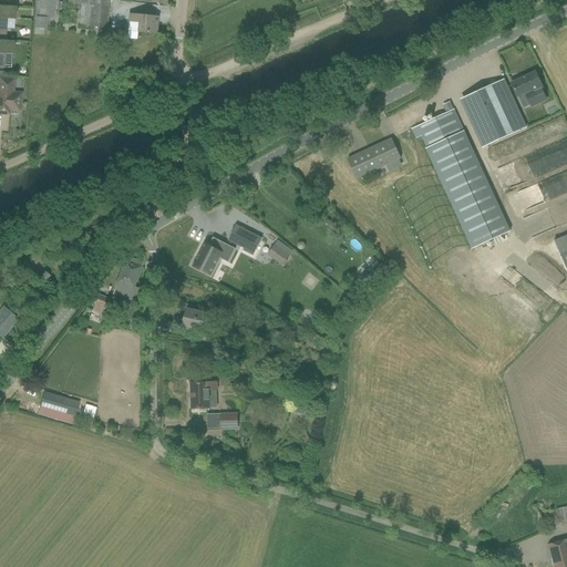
[(35,0),(35,14),(34,17),(52,19),(53,0),(35,0)]
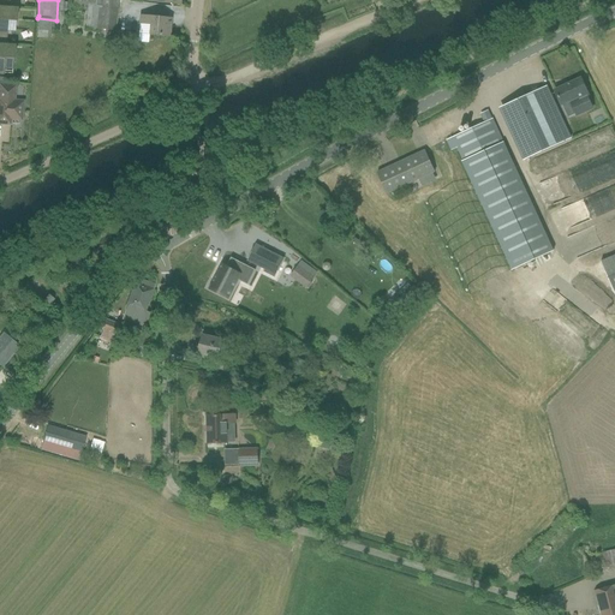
[(87,11),(85,29),(115,31),(118,0),(73,0),(73,5),(84,5),(83,11),(87,11)]
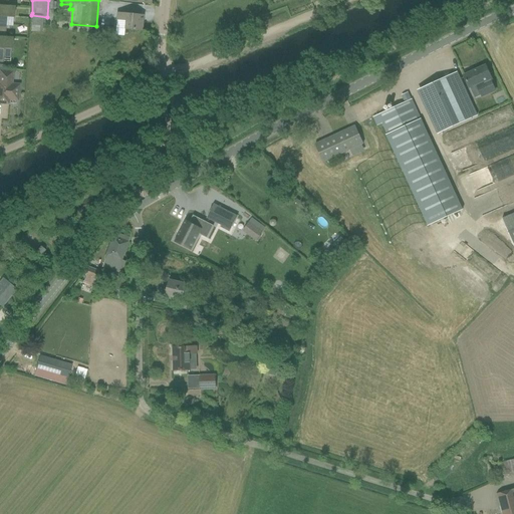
[(0,31),(4,31),(5,26),(5,17),(13,18),(14,7),(6,6),(0,5),(0,31)]
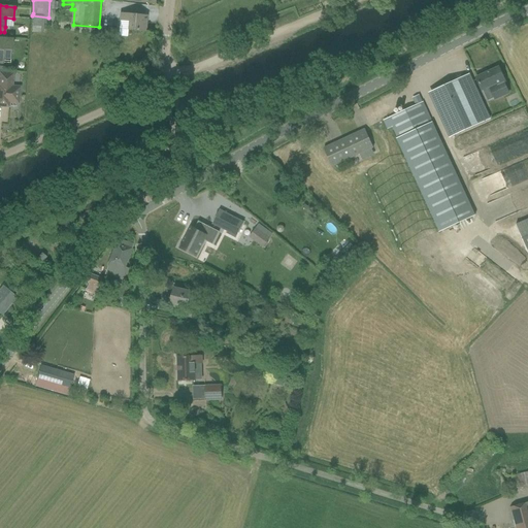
[(145,17),(135,15),(119,13),(118,29),(143,32),(145,17)]
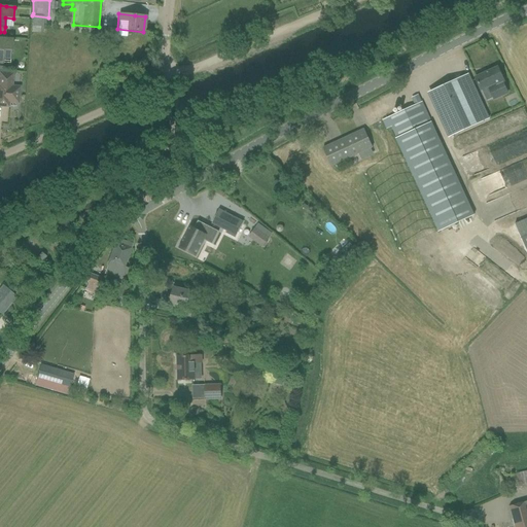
[(0,64),(2,64),(3,59),(4,49),(11,50),(12,39),(0,37),(0,64)]
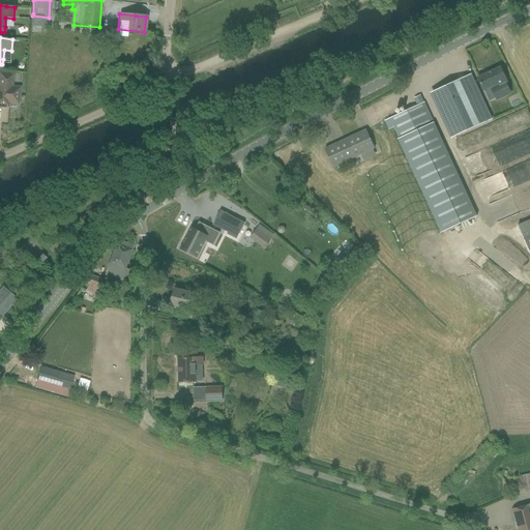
[(497,100),(510,94),(505,84),(507,83),(500,68),(478,79),(483,91),(491,87),(497,100)]
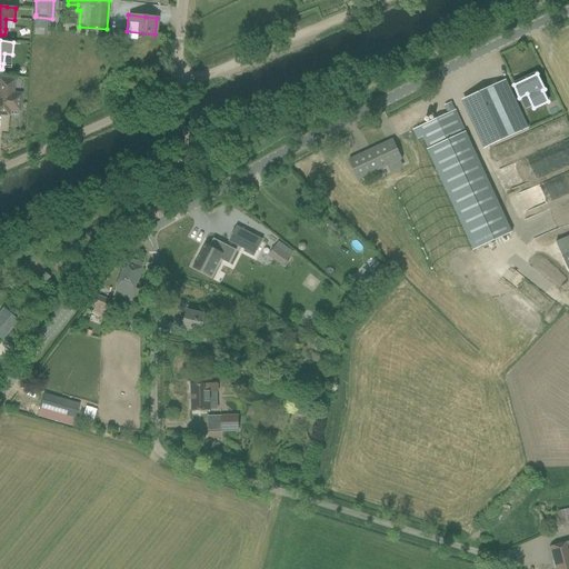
[(12,93),(13,91),(13,80),(0,78),(0,115),(9,116),(9,111),(20,112),(21,95),(12,93)]
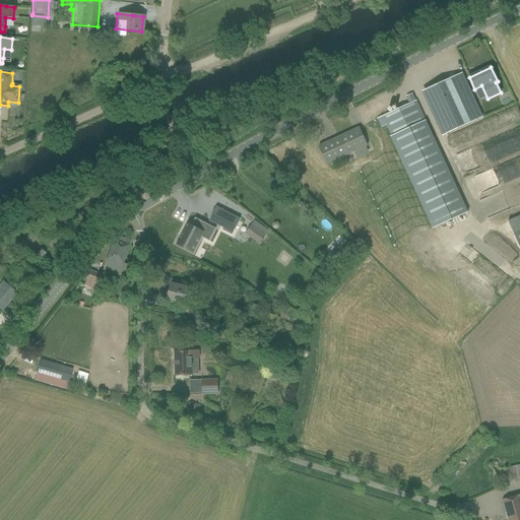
[(461,73),(428,88),(448,133),(481,118),(461,73)]
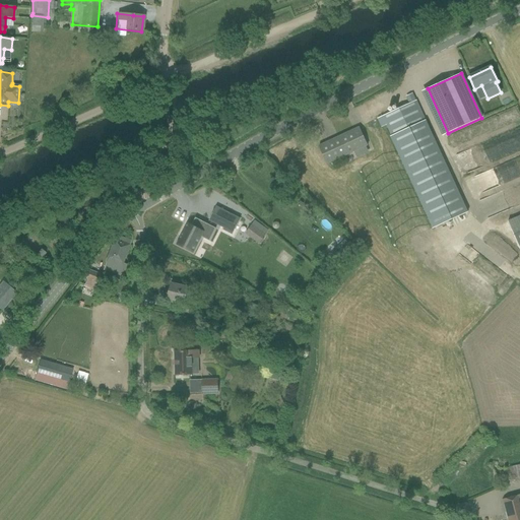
[(413,95),(407,99),(409,105),(415,102),(413,95)]
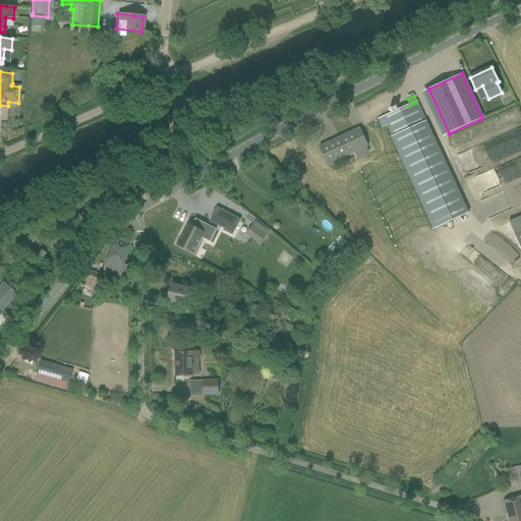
[(384,117),(379,119),(383,127),(387,125),(389,129),(395,141),(408,171),(435,228),(468,213),(442,156),(416,102),(410,105),(384,117)]
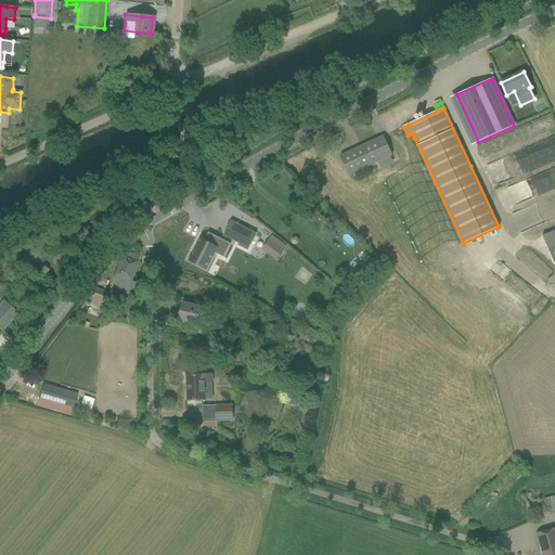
[(383,137),(340,156),(349,176),(391,156),(383,137)]
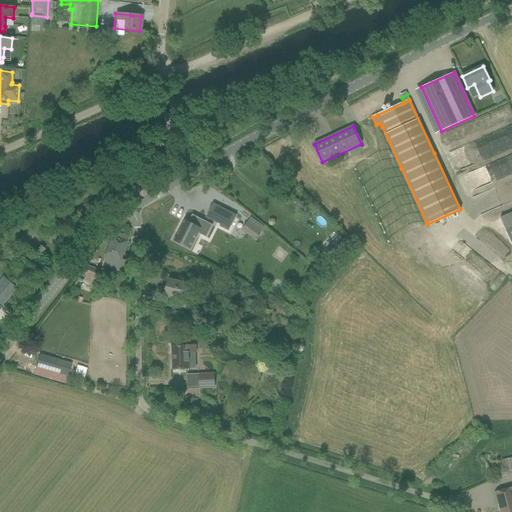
[(511,137),(485,142),(487,153),(507,149),(507,148),(511,146),(511,137)]
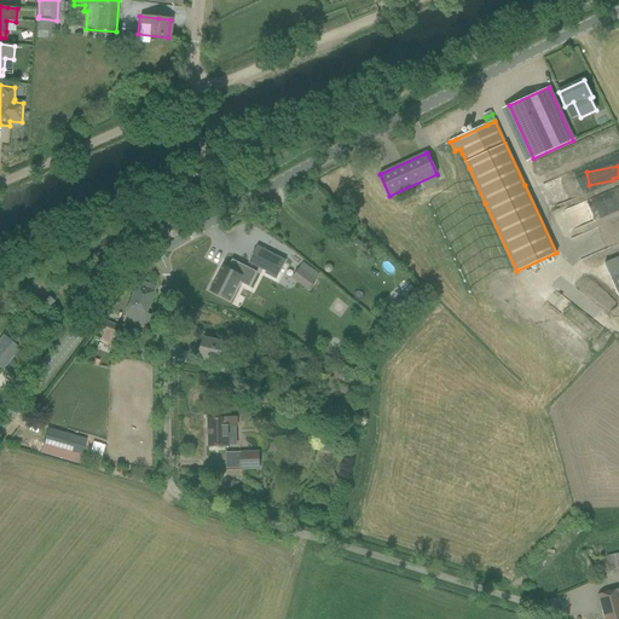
[(258,247),(249,262),(266,271),(267,272),(270,267),(279,272),(285,261),(258,247)]
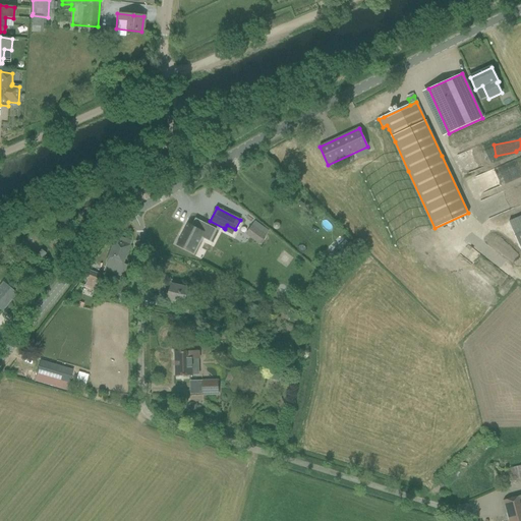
[(520,249),(520,216),(509,222),(520,249)]
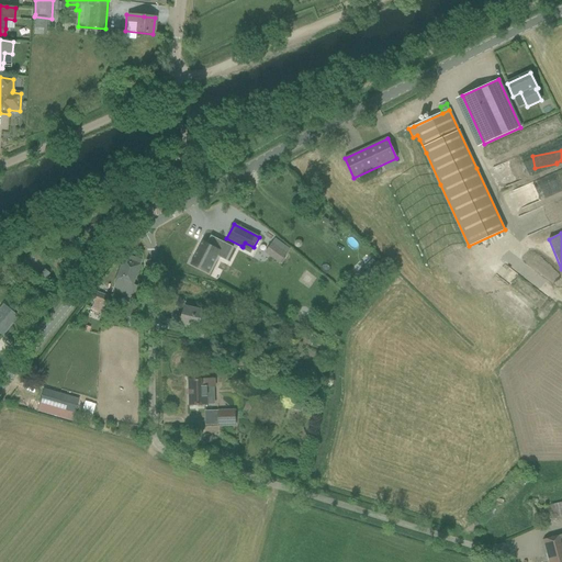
[(203,242),(191,265),(209,273),(217,256),(226,259),(232,247),(233,248),(233,247),(211,236),(208,244),(203,242)]
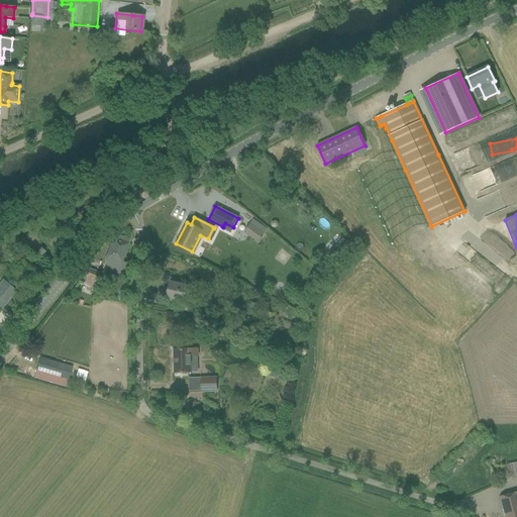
[(257,228),(250,237),(257,242),(264,234),(265,233),(257,228)]
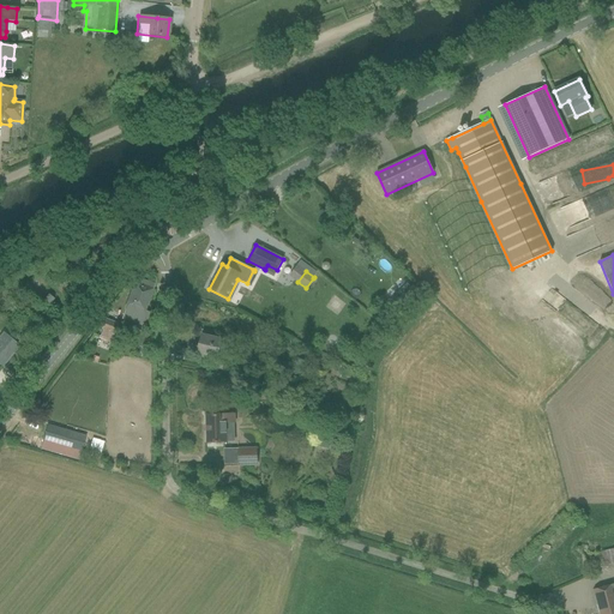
[(122,318),(142,325),(144,319),(142,319),(151,290),(134,283),(122,318)]
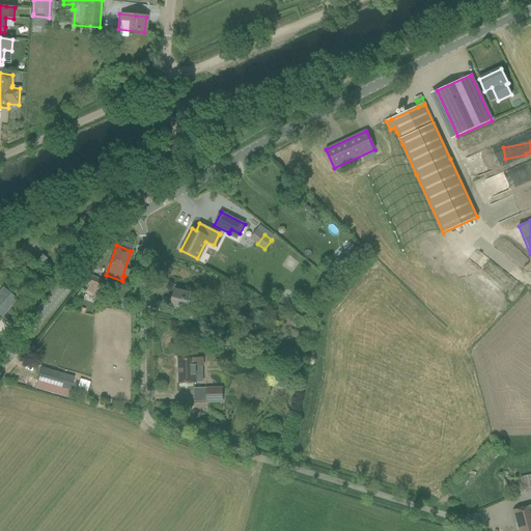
[(352,246),(337,260),(340,263),(343,267),(344,267),(359,252),(356,249),(352,246)]
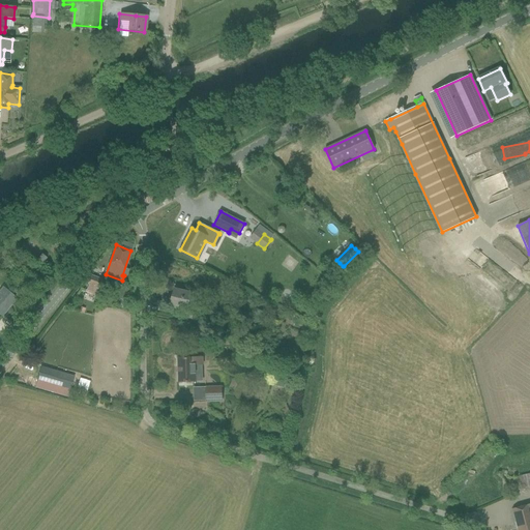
[(46,259),(41,255),(35,263),(39,266),(46,259)]
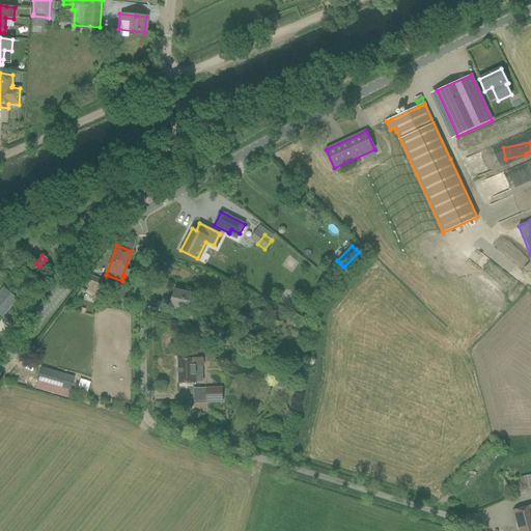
[(103,281),(101,280),(90,277),(87,285),(88,285),(86,291),(98,296),(103,281)]
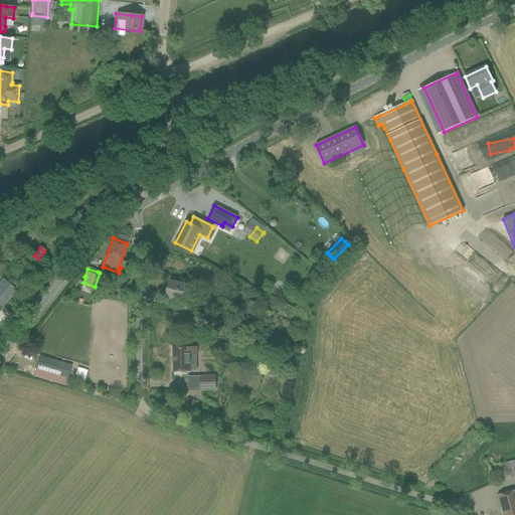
[(2,281),(0,283),(0,305),(2,307),(15,291),(2,281)]
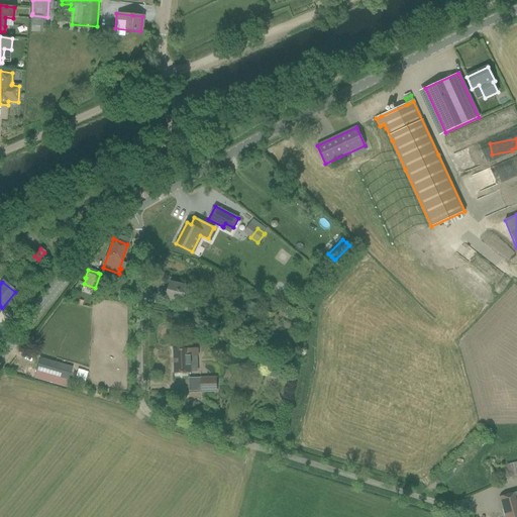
[(171,283),(167,298),(183,301),(186,287),(171,283)]
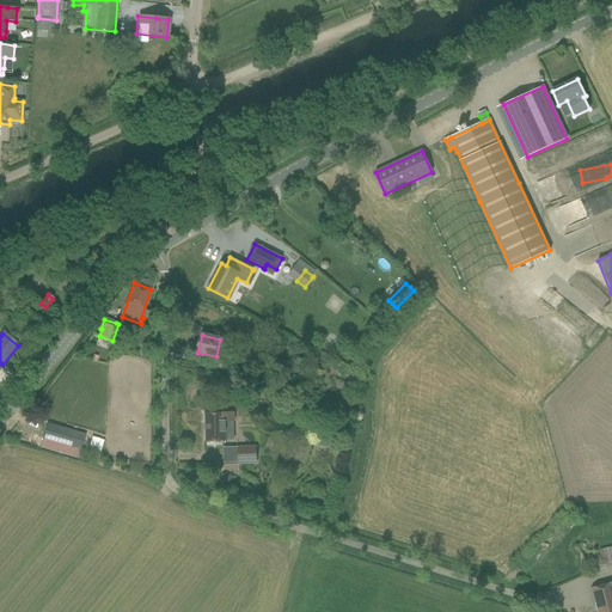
[(257,395),(239,393),(239,404),(256,404),(257,395)]
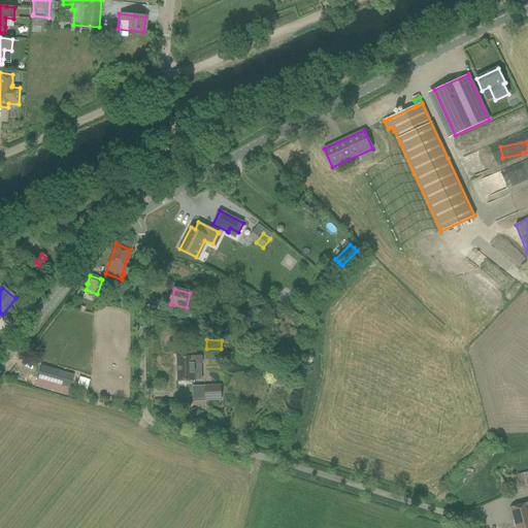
[(202,357),(194,357),(177,357),(178,381),(195,381),(194,365),(203,364),(202,357)]
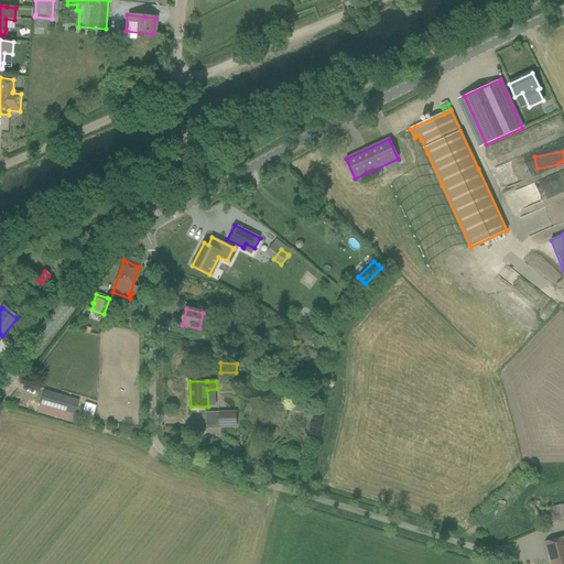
[(43,391),(40,404),(38,412),(75,422),(77,415),(75,414),(77,405),(62,401),(63,397),(43,391)]
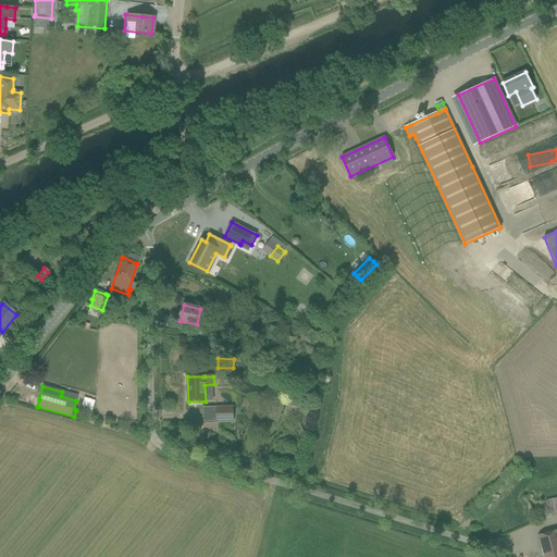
[(84,398),(79,410),(87,412),(90,400),(84,398)]
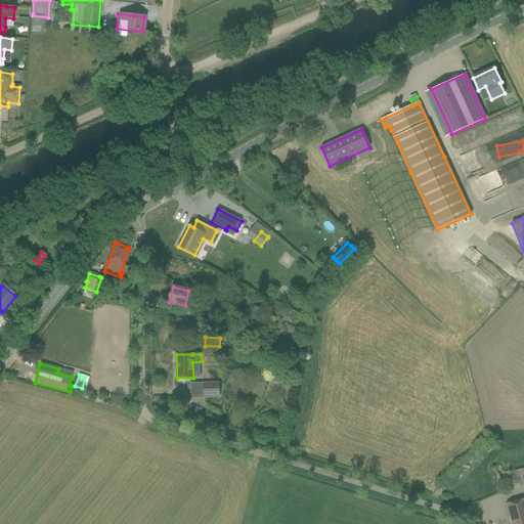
[(219,383),(204,384),(204,396),(219,395),(219,383)]
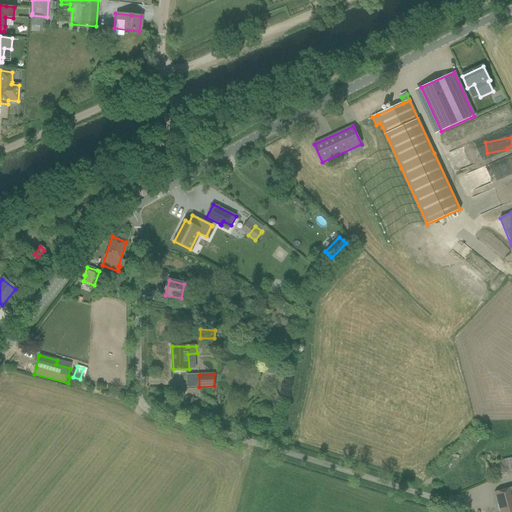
[(511,473),(511,457),(501,460),(504,475),(511,473)]
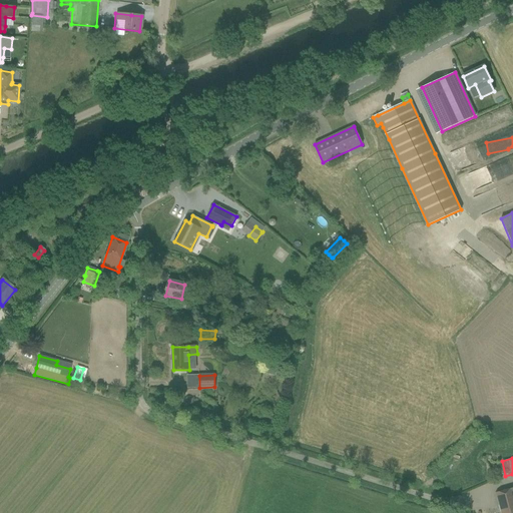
[(512,512),(512,488),(497,493),(501,512),(512,512)]
